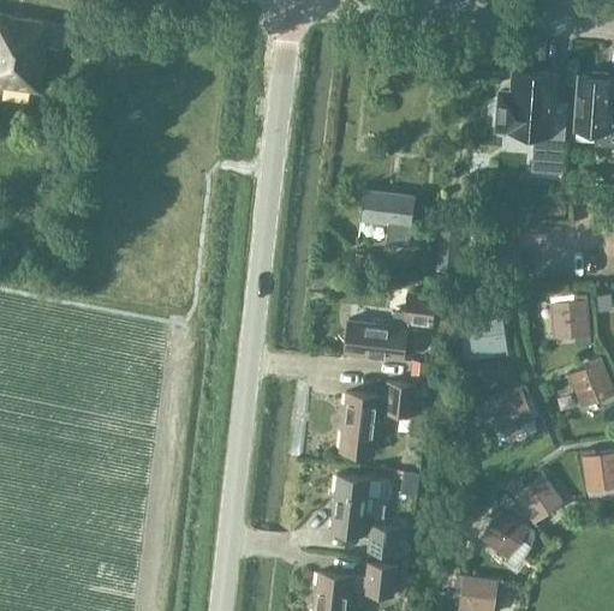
[(0,87),(37,94),(46,45),(59,47),(63,28),(49,27),(49,24),(0,15),(0,87)]
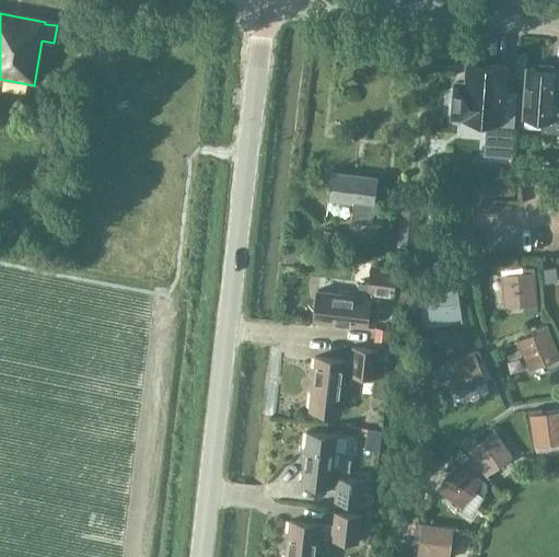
[(473,61),(470,65),(470,67),(468,67),(467,86),(456,86),(454,120),(464,122),(487,124),(485,158),(512,160),(514,124),(502,123),(505,69),(487,68),(487,66),(485,62),(481,59),(477,59),(473,61)]
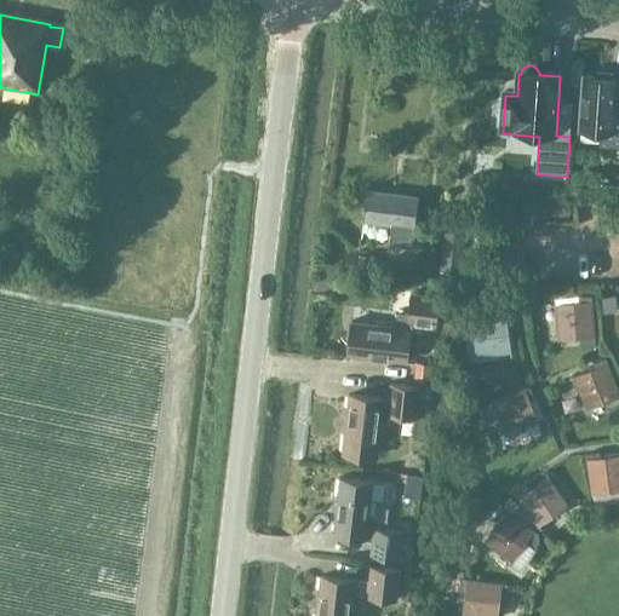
[(584,79),(580,133),(601,134),(600,149),(618,150),(618,116),(614,116),(618,81),(613,81),(614,76),(597,75),(597,80),(584,79)]
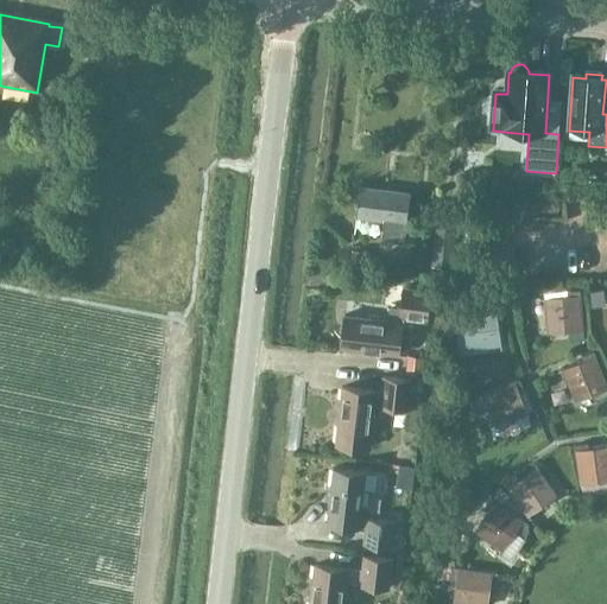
[(404,243),(405,234),(410,194),(359,188),(355,217),(385,221),(383,241),(404,243)]
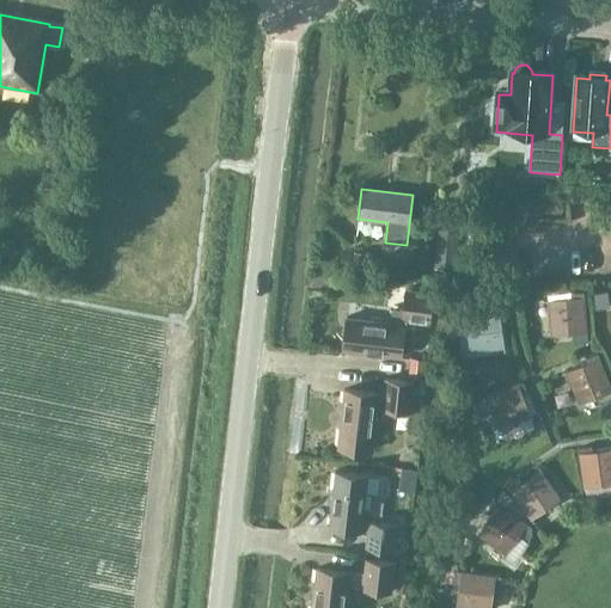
[(587,217),(606,217),(606,203),(587,204),(587,217)]
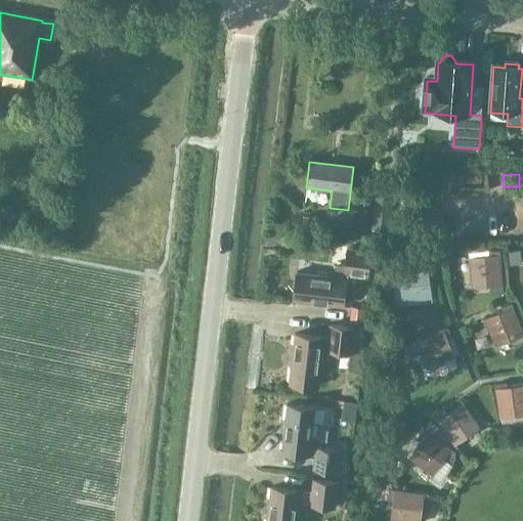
[(309,226),(300,225),(298,239),(307,240),(309,226)]
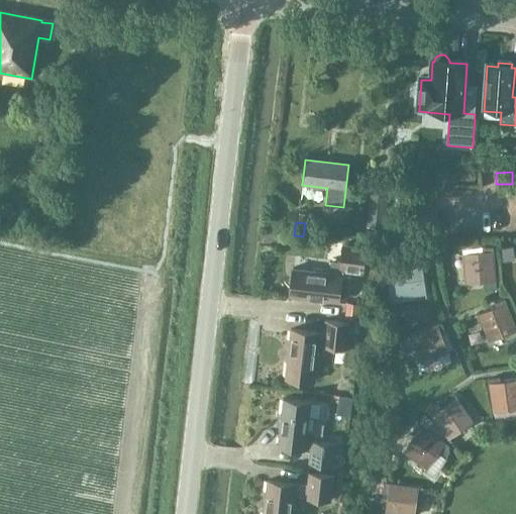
[(364,247),(364,248),(343,245),(342,244),(340,264),(330,263),(329,275),(293,271),(293,270),(292,270),(289,298),(290,298),(290,297),(336,303),(336,304),(337,304),(341,271),(360,273),(360,274),(362,274),(365,247),(364,247)]
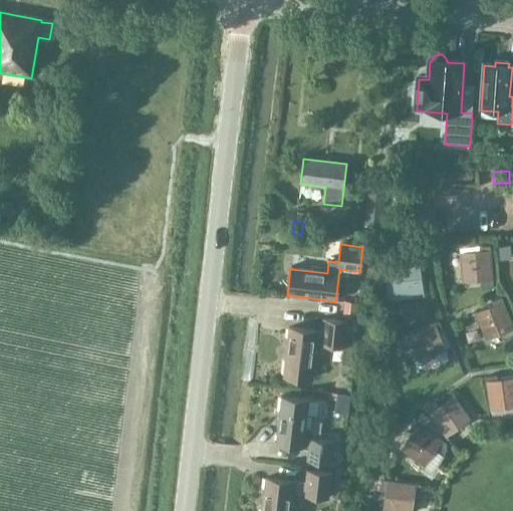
[(463,283),(493,280),(491,250),(479,251),(479,254),(461,256),(463,283)]
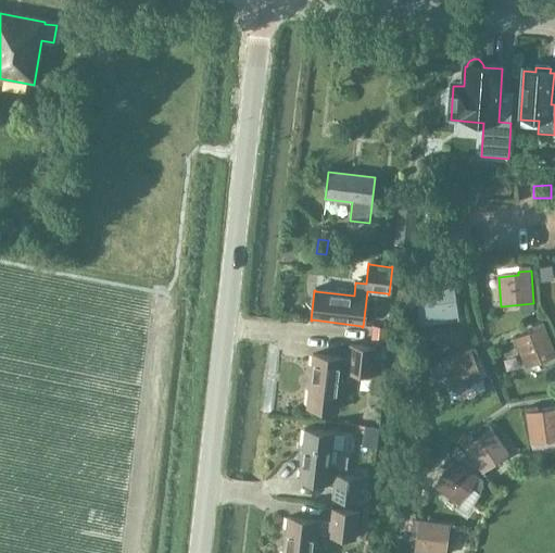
[(554,271),(540,273),(541,287),(551,285),(554,279),(554,271)]
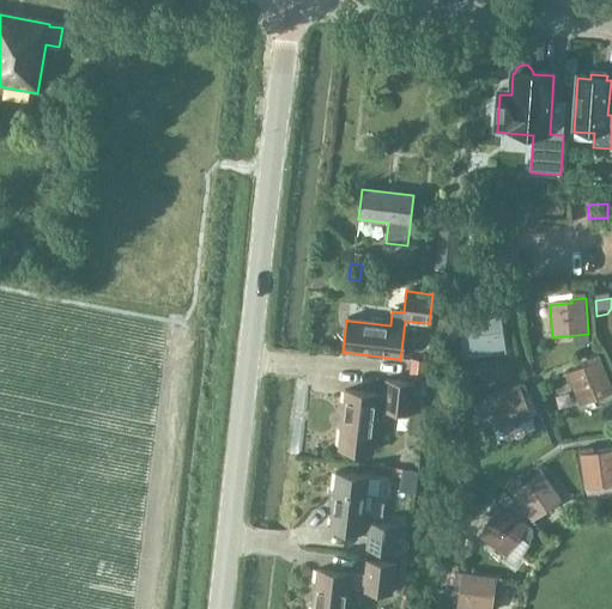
[(501,328),(506,328),(504,316),(465,321),(468,354),(504,349),(501,328)]
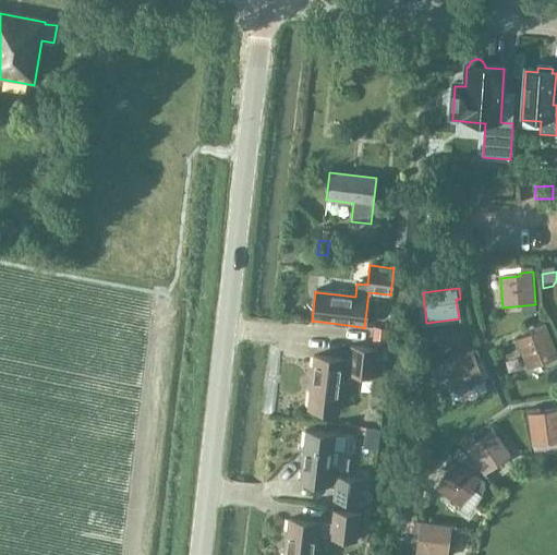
[(529,371),(556,360),(556,357),(545,327),(534,332),(535,335),(517,342),(529,371)]
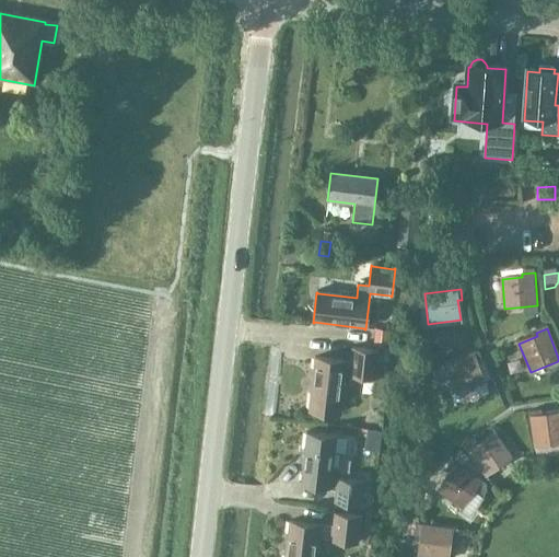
[(393,332),(376,329),(374,349),(392,351),(393,332)]
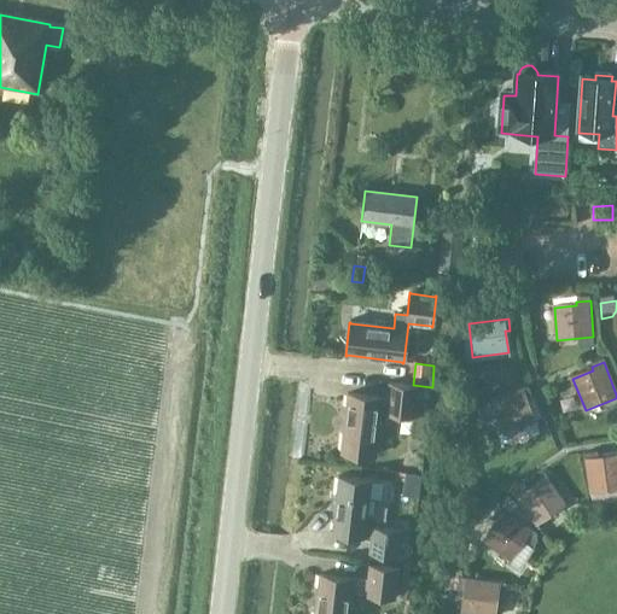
[(389,385),(386,399),(347,396),(347,397),(348,397),(342,452),(341,452),(341,454),(374,457),(379,414),(415,417),(419,389),(389,385)]
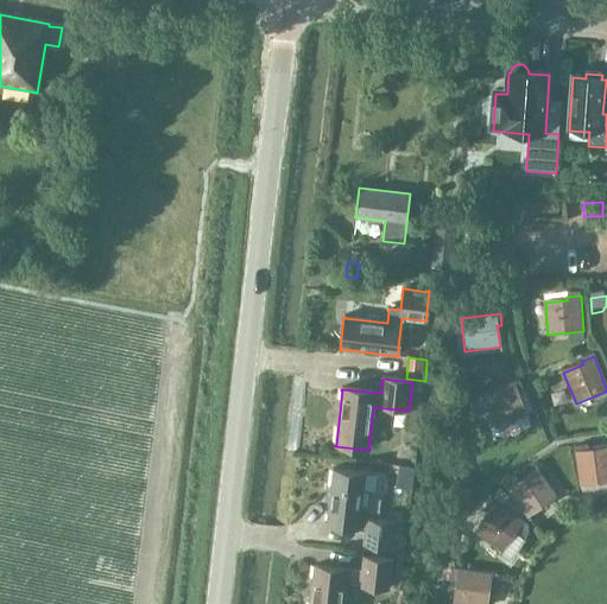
[(519,395),(523,394),(519,385),(482,399),(495,430),(528,417),(519,395)]
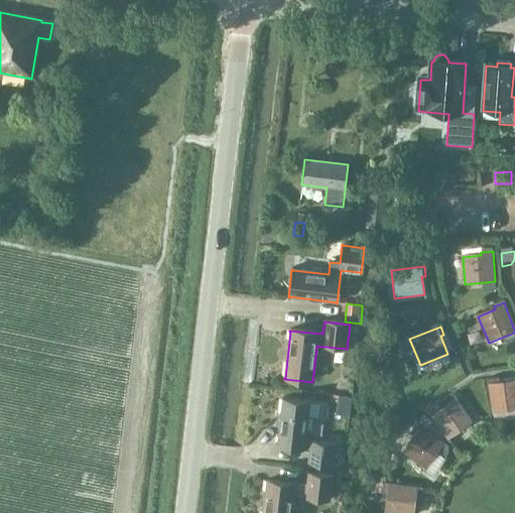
[(493,414),(514,410),(514,380),(498,384),(497,380),(488,382),(493,414)]
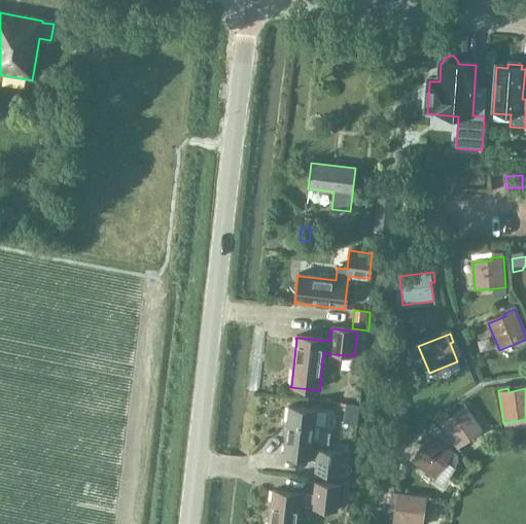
[(340,477),(342,456),(342,452),(312,449),(316,411),(287,408),(287,409),(288,409),(282,456),(281,456),(281,457),(315,461),(313,474),(340,477)]
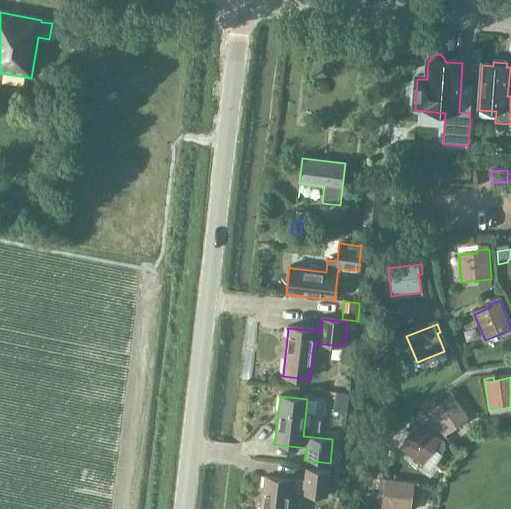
[(444,438),(469,421),(453,397),(437,408),(435,405),(426,411),(444,438)]
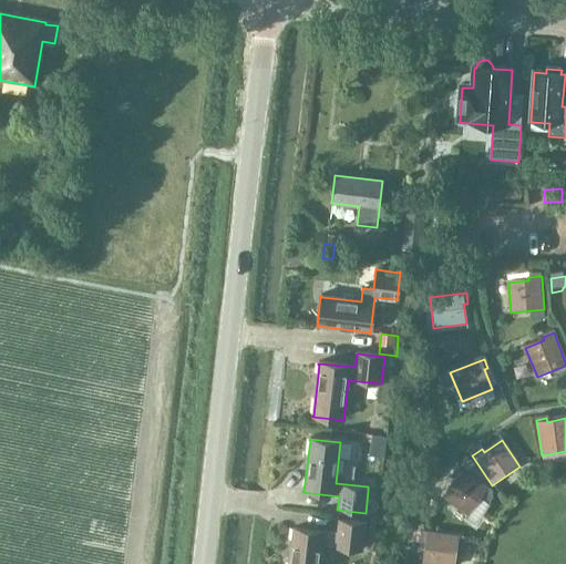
[(467,460),(462,468),(469,473),(474,467),(467,460)]
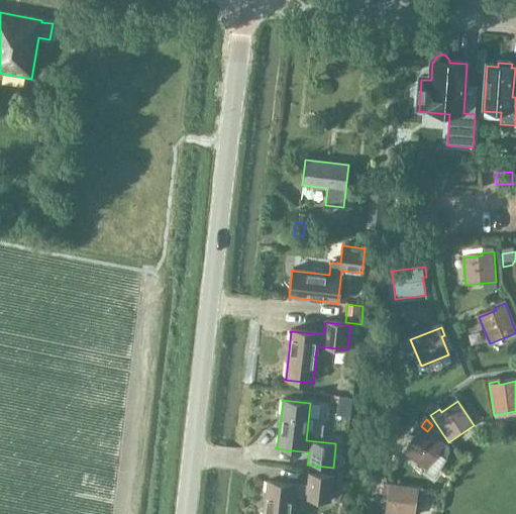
[(444,444),(443,445),(415,428),(409,438),(412,440),(404,453),(428,470),(437,454),(446,460),(449,454),(448,447),(444,444)]
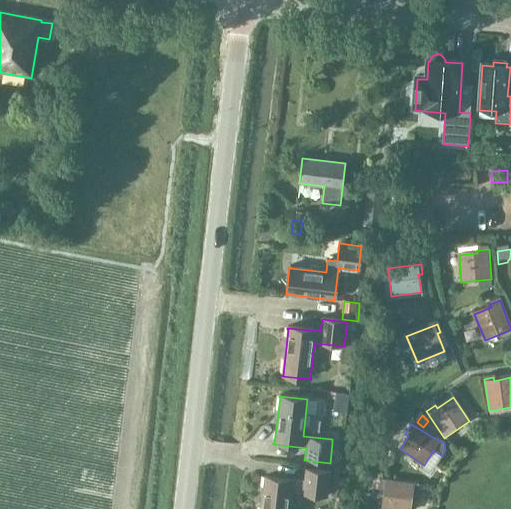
[(287,508),(290,493),(327,497),(330,473),(305,470),(303,482),(264,477),(263,479),(264,479),(260,508),(287,508)]
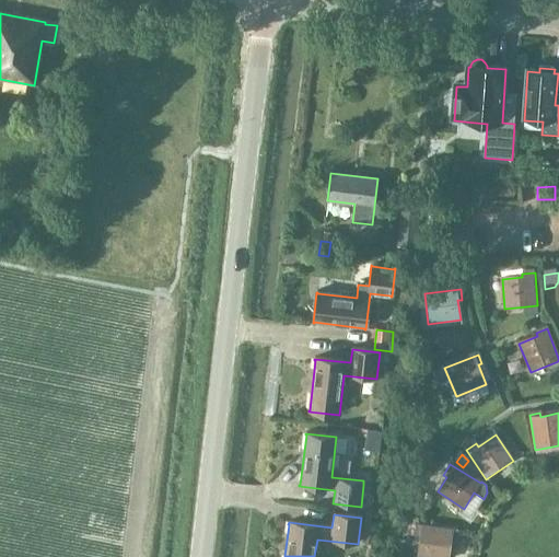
[(449,556),(453,530),(418,524),(416,538),(420,538),(417,556),(449,556)]
